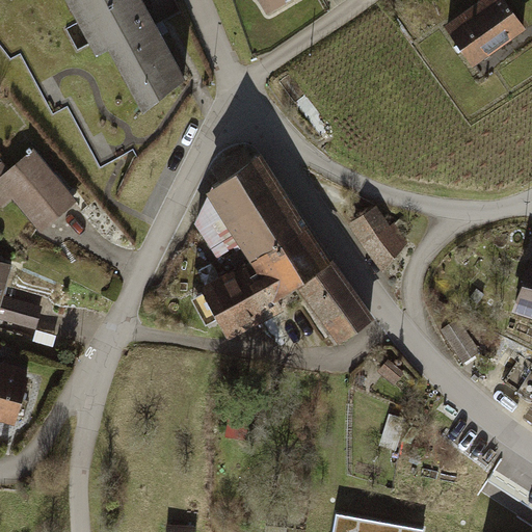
[(138,113),(184,79),(138,0),(62,0),(97,57),(108,50),(138,113)]
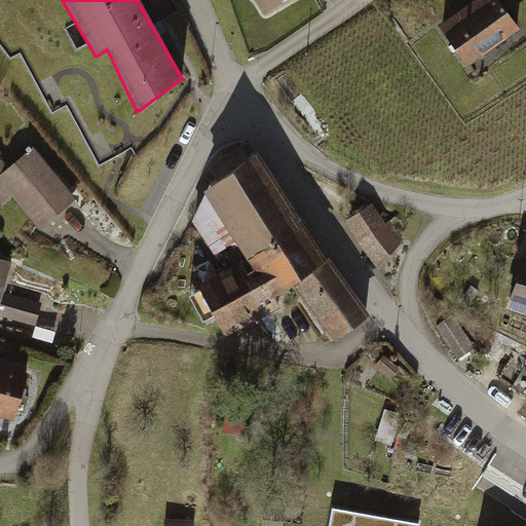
[(257,0),(266,15),(292,0),(257,0)]
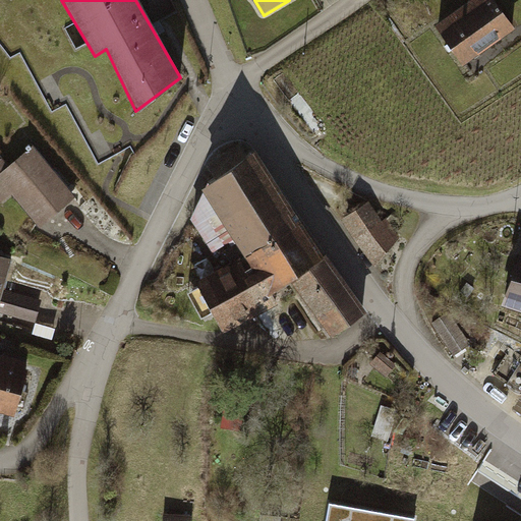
[(515,29),(495,0),(469,0),(472,3),(437,27),(463,65),(515,29)]
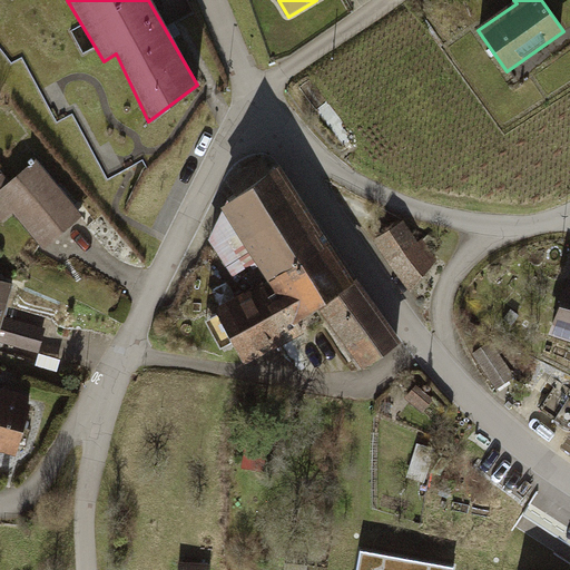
[(82,219),(38,165),(13,186),(3,174),(0,176),(0,224),(15,212),(46,248),(82,219)]
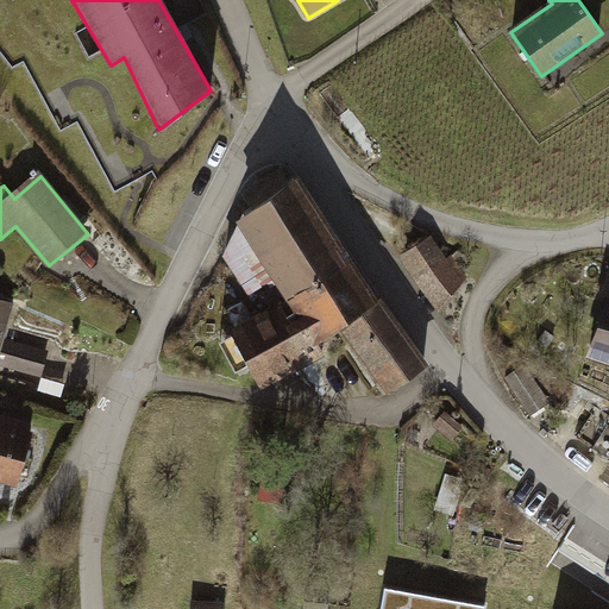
[(426,366),(296,180),(238,221),(227,264),(251,300),(276,289),(281,296),(223,327),(256,393),(322,356),(315,344),(339,331),(385,396),(426,366)]
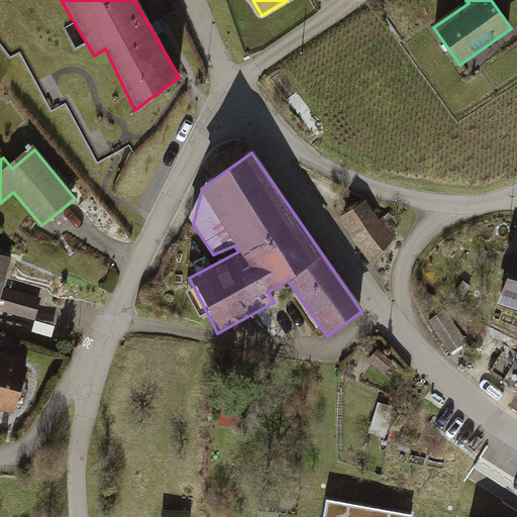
[(371,201),(341,221),(371,263),(399,242),(371,201)]
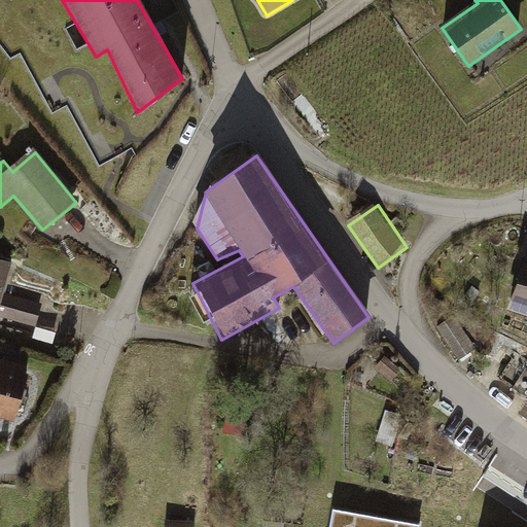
[(526,243),(508,306),(526,311),(526,243)]
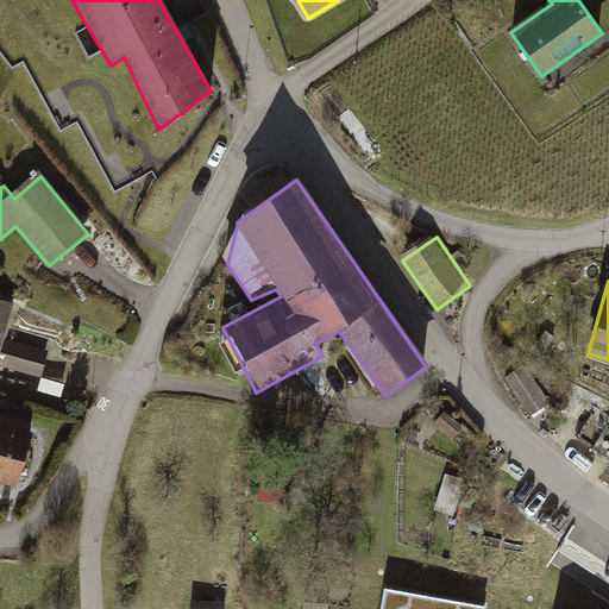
[(18,306),(0,301),(0,372),(42,384),(50,350),(8,339),(18,306)]
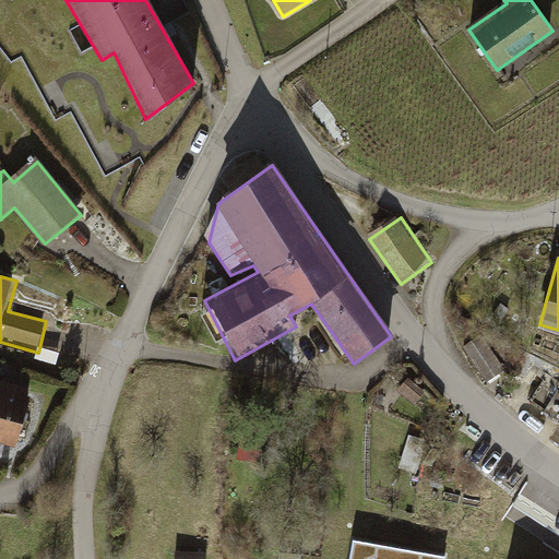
[(486,341),(466,353),(485,382),(504,370),(486,341)]
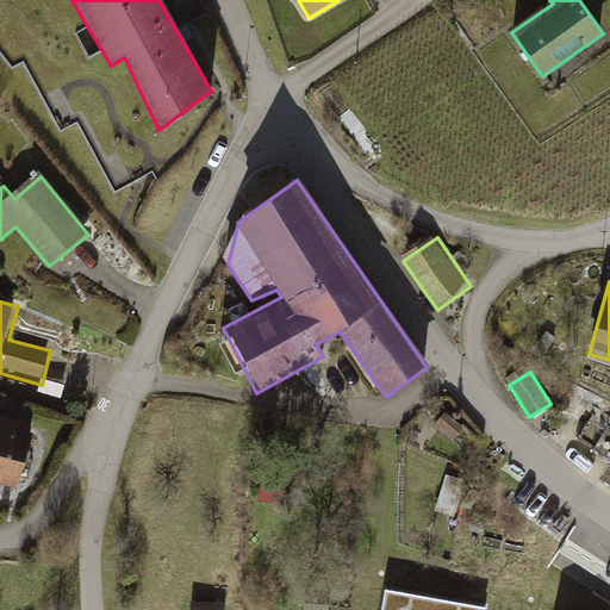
[(466,431),(447,412),(437,427),(455,442),(466,431)]
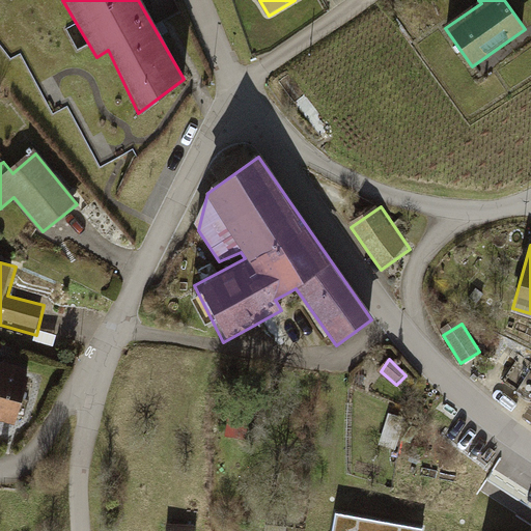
[(0,420),(12,424),(26,368),(0,361),(0,420)]
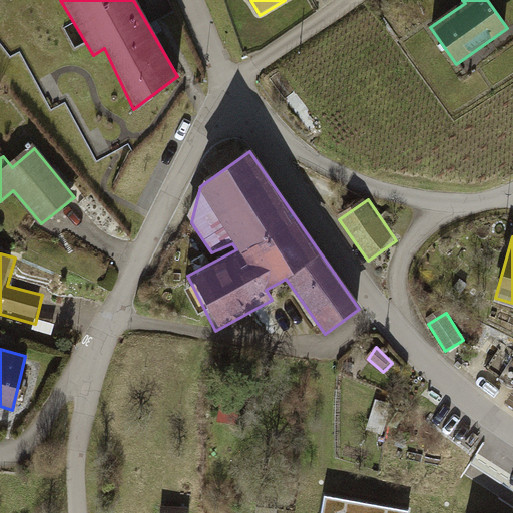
[(188,512),(189,504),(160,504),(160,512),(188,512)]
